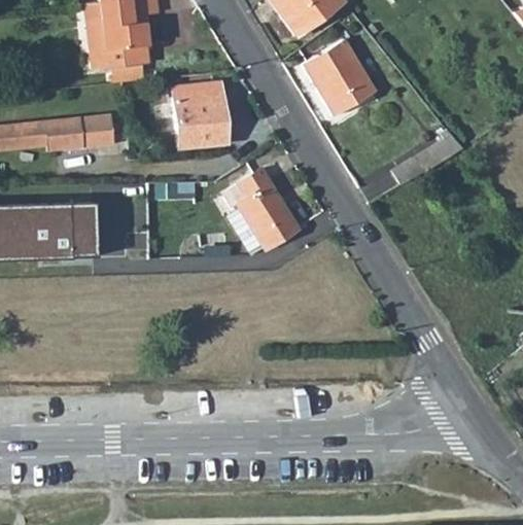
[(146,0),(100,5),(108,71),(111,71),(142,68),(139,47),(147,46),(144,19),(160,16),(158,0),(146,0)]
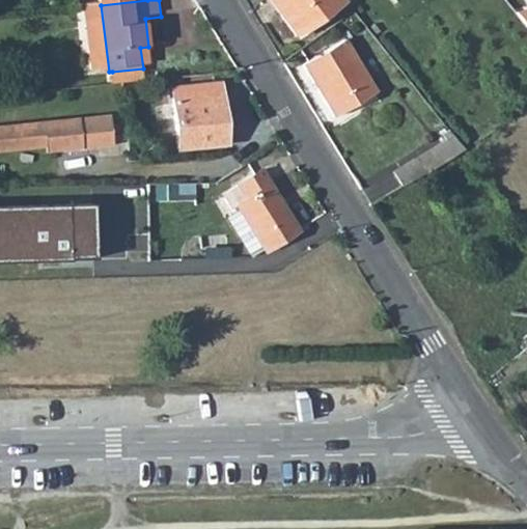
[(272,0),(301,37),(350,0),(349,0),(272,0)]
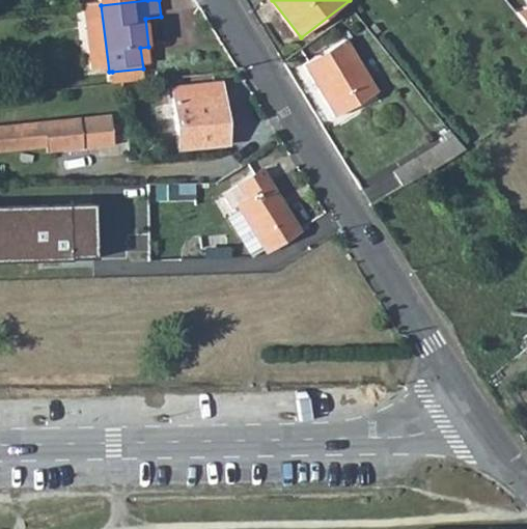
[(94,74),(109,72),(101,5),(87,7),(94,74)]
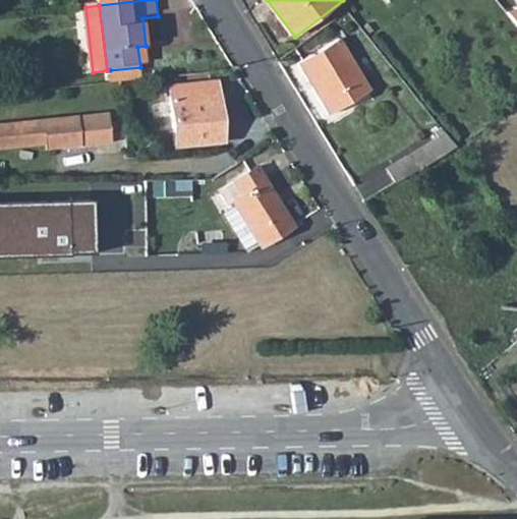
[(516,7),(502,11),(516,29),(516,7)]
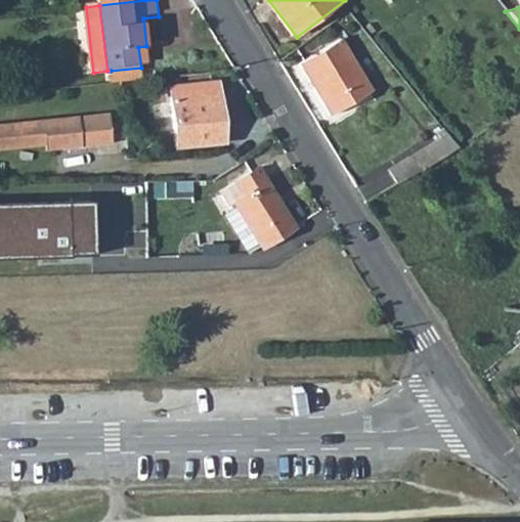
[(332,116),(375,91),(345,40),(303,64),(332,116)]
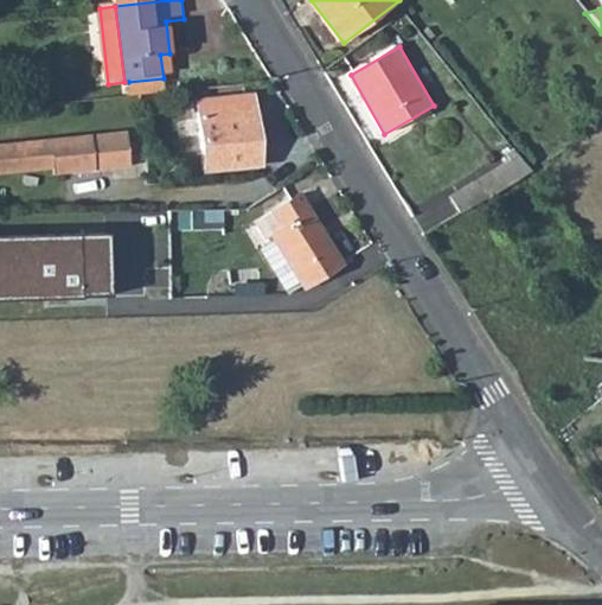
[(170,53),(160,55),(164,78),(172,77),(170,53)]
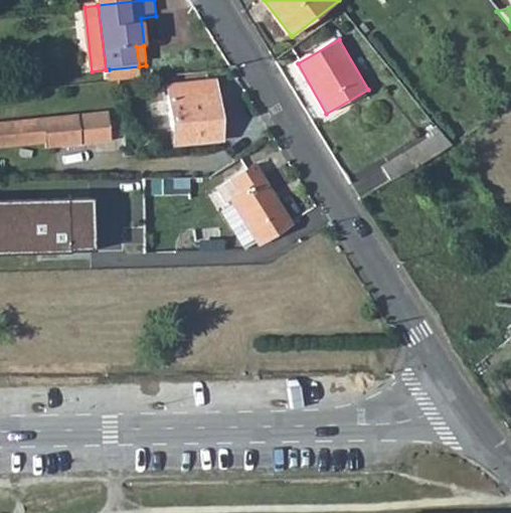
[(140,80),(139,66),(109,69),(111,83),(140,80)]
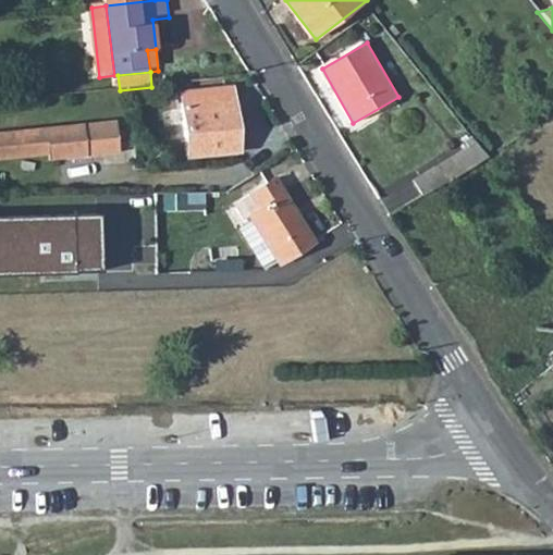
[(241,153),(234,88),(184,94),(192,158),(241,153)]
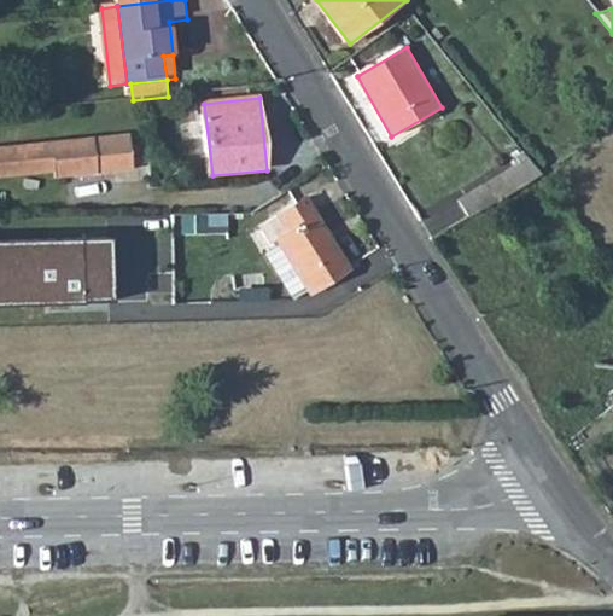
[(56,175),(135,169),(133,134),(0,144),(0,173),(56,169),(56,175)]
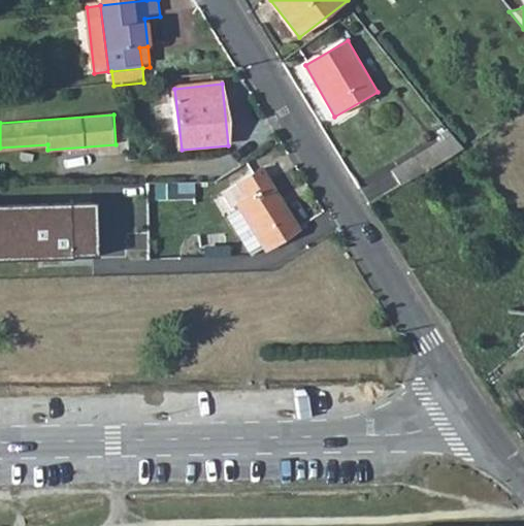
[(401,186),(464,150),(450,132),(444,135),(446,140),(393,171),(401,186)]
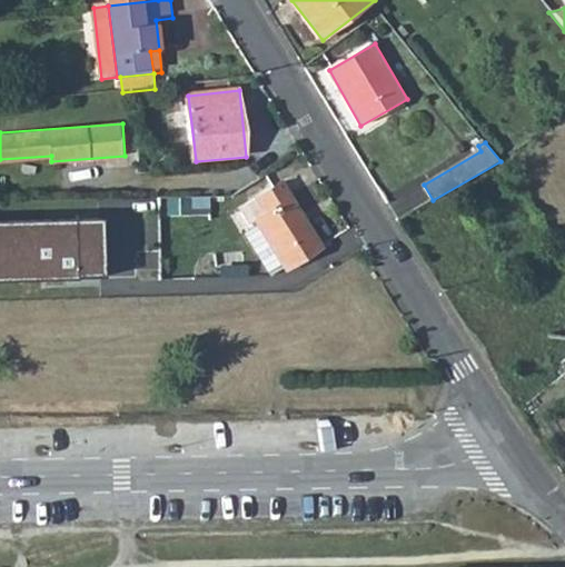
[(286,270),(324,249),(285,183),(241,209),(251,226),(256,222),(258,226),(245,234),(271,276),(285,268),(286,270)]
